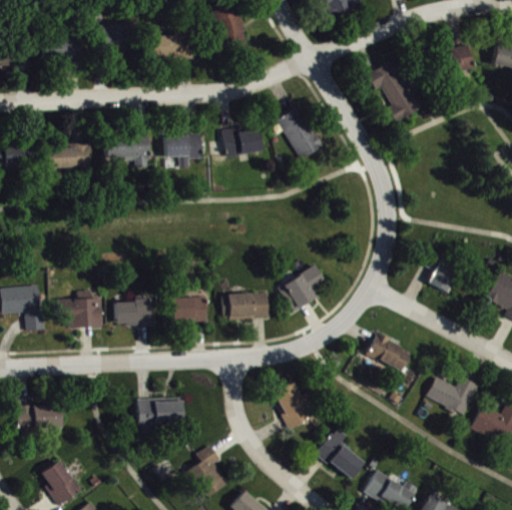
[(232,0),(212,6),(226,52),(249,45),(235,0),(232,0)]
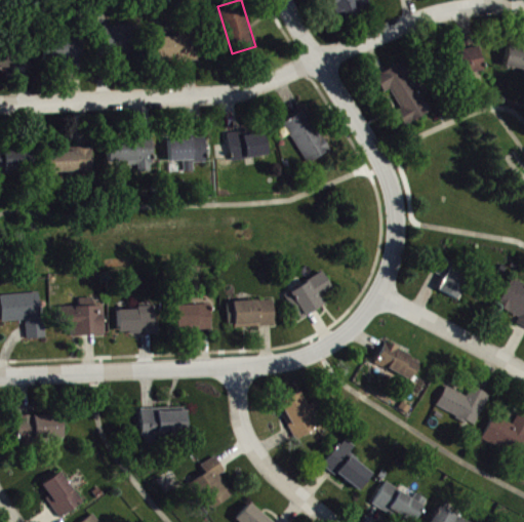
[(328,0),(338,22),(371,6),(368,0),(328,0)]
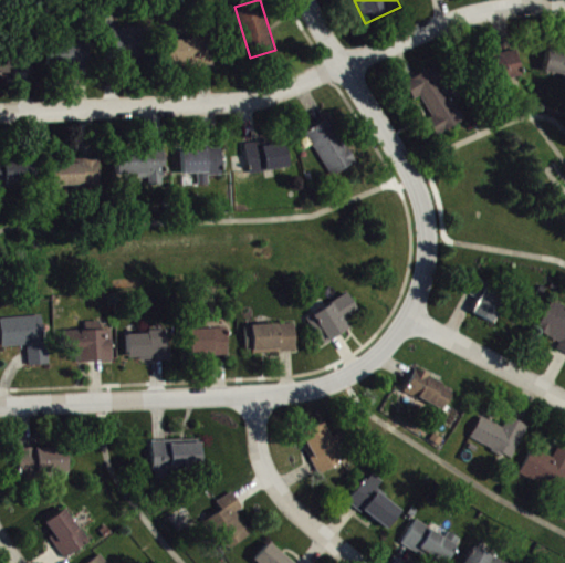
[(146,25),(111,28),(113,59),(132,59),(132,65),(148,65),(146,25)]
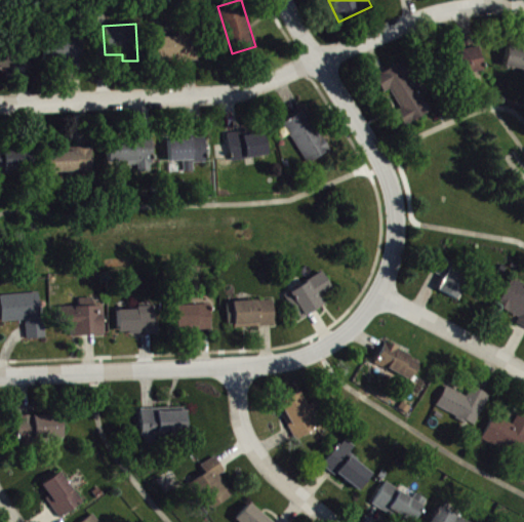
[(184,36),(157,37),(159,59),(191,58),(191,50),(184,51),(184,36)]
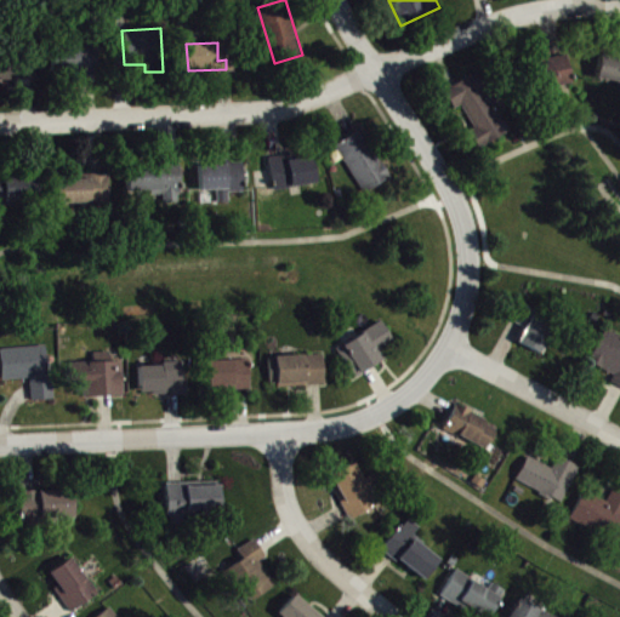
[(97,45),(57,44),(57,66),(67,66),(67,75),(97,75),(97,45)]
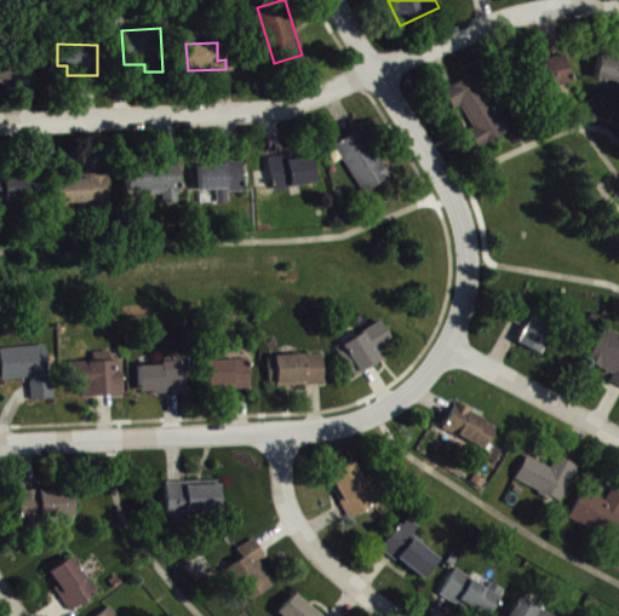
[(539,90),(573,81),(566,53),(532,62),(539,90)]
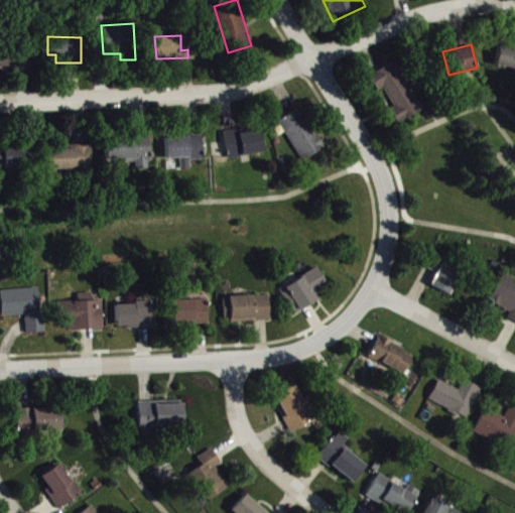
[(0,66),(30,66),(30,46),(0,46),(0,66)]
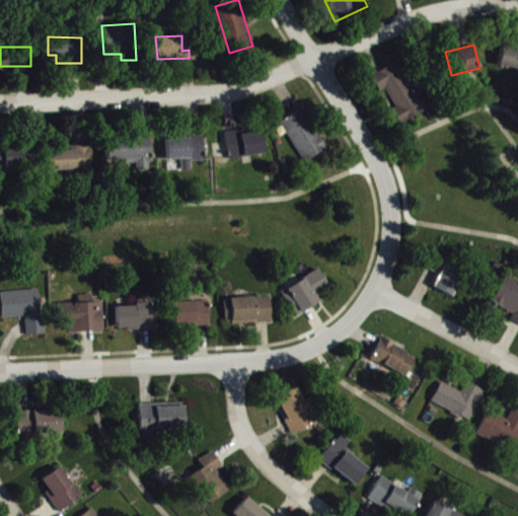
[(371,74),(380,91),(386,88),(397,107),(392,109),(400,124),(426,111),(414,86),(416,84),(402,58),(371,74)]
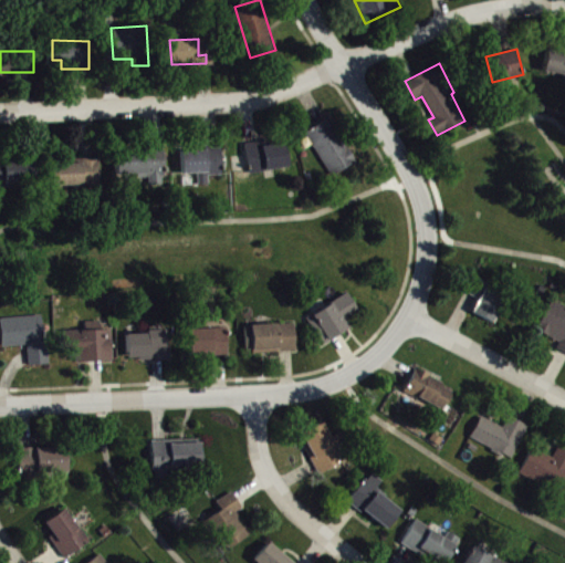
[(356,162),(331,117),(306,132),(332,176),(356,162)]
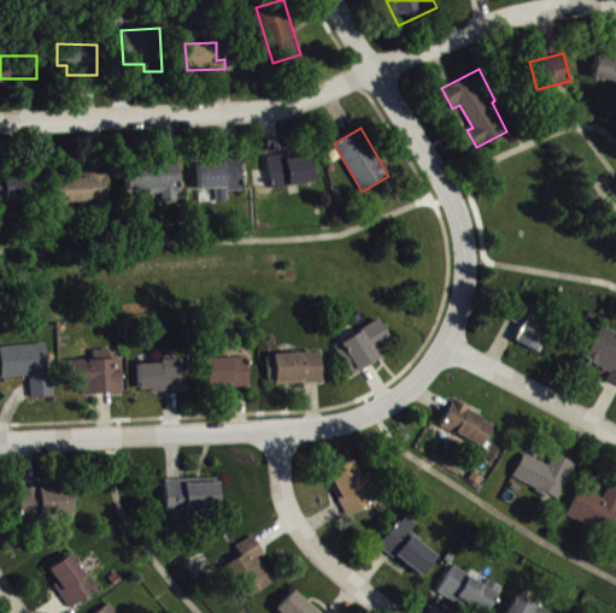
[(316,182),(311,154),(289,157),(288,153),(267,155),(273,188),(316,182)]
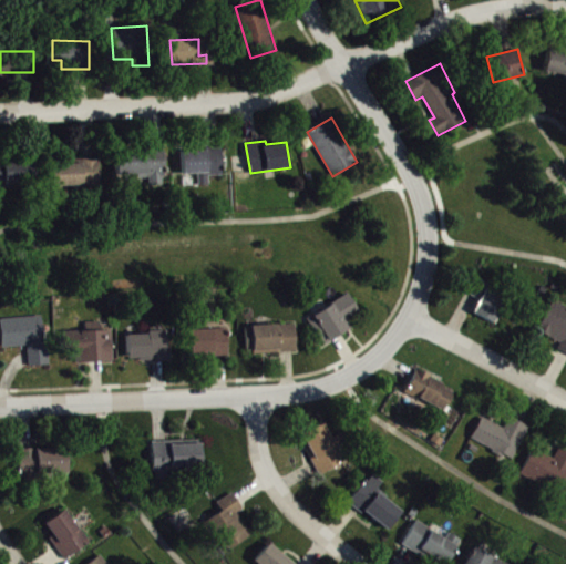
[(224,175),(223,149),(179,150),(179,174),(199,173),(199,185),(211,185),(209,175),(224,175)]
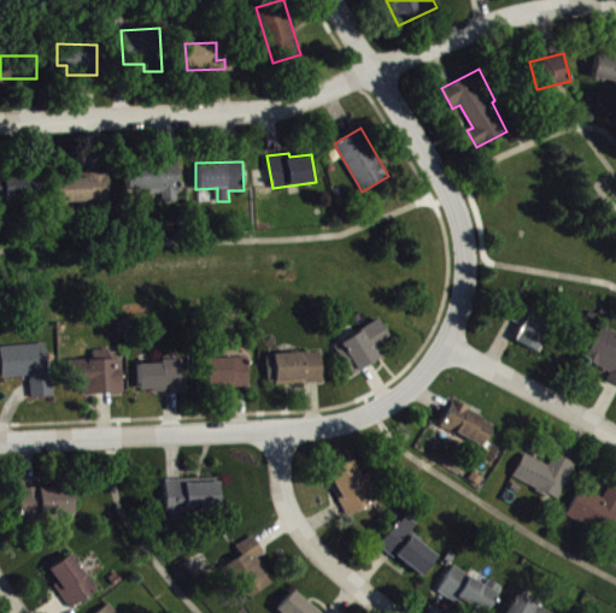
[(177,201),(175,175),(162,176),(160,165),(127,168),(128,193),(144,192),(145,199),(163,198),(164,201),(177,201)]
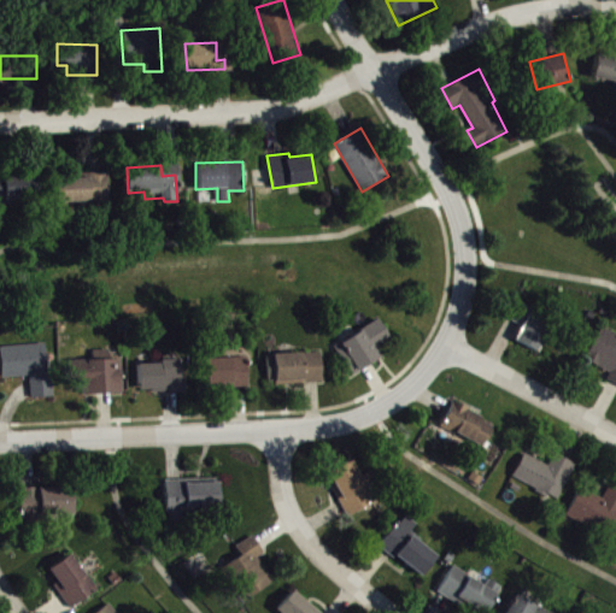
[(92,178),(57,178),(57,202),(110,201),(110,172),(92,172),(92,178)]
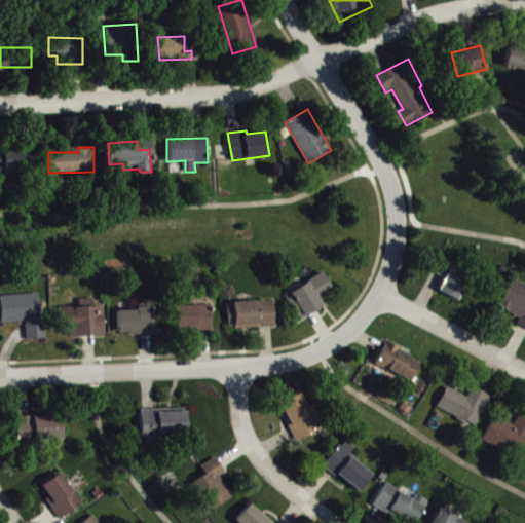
[(34,148),(0,148),(0,172),(34,172),(34,148)]
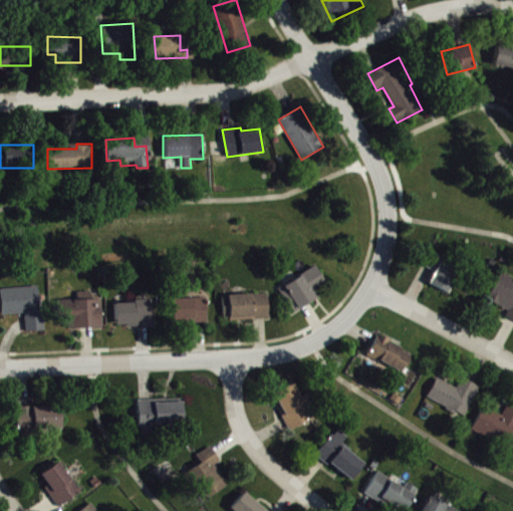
[(448,293),(461,267),(431,251),(423,264),(435,271),(429,282),(448,293)]
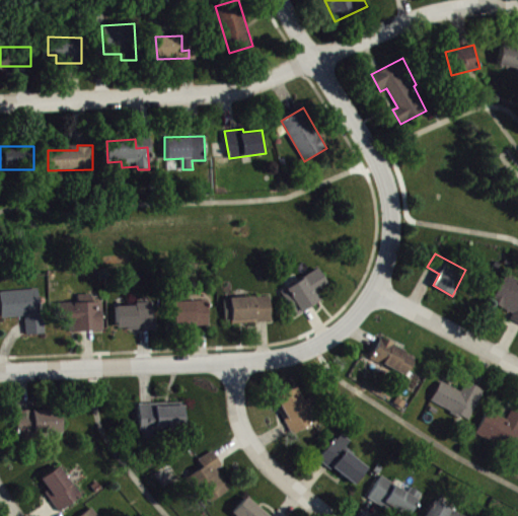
[(331,286),(319,268),(282,292),(298,316),(321,301),(317,295),(331,286)]
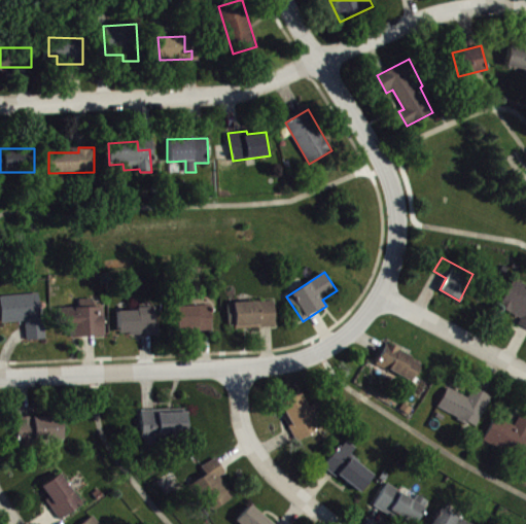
[(525,284),(514,279),(501,307),(523,317),(519,325),(525,327),(525,284)]
